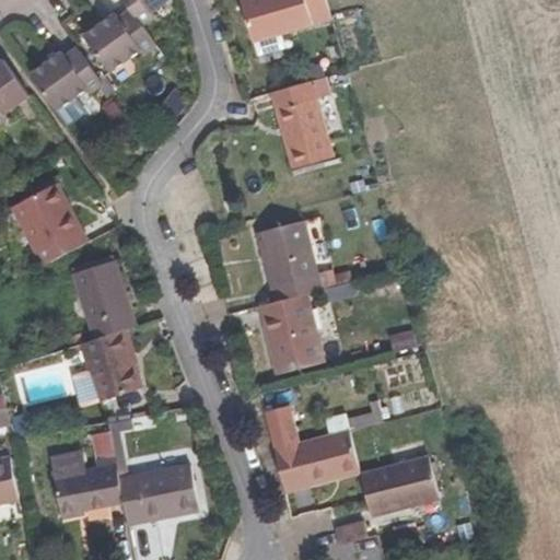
[(172,0),(125,0),(131,10),(144,26),(154,19),(151,15),(172,0)]
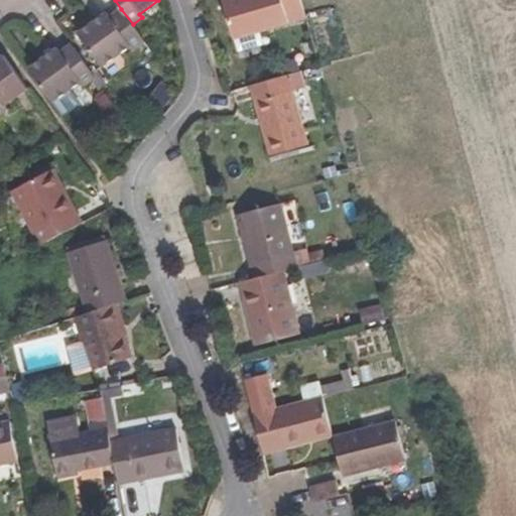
[(306,19),(300,0),(222,0),(233,40),(306,19)]
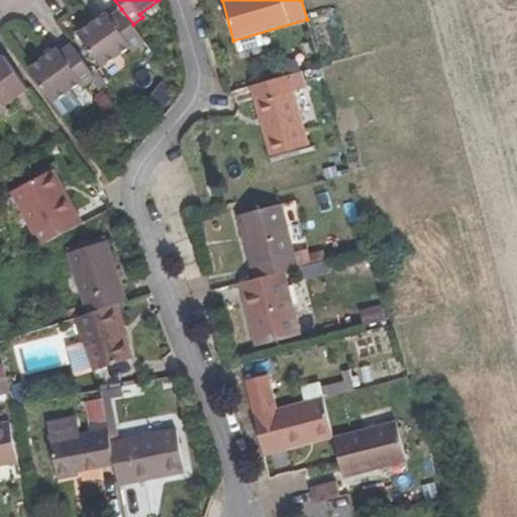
[(133,24),(121,9),(111,17),(108,12),(79,34),(102,69),(132,46),(135,50),(146,42),(133,24)]
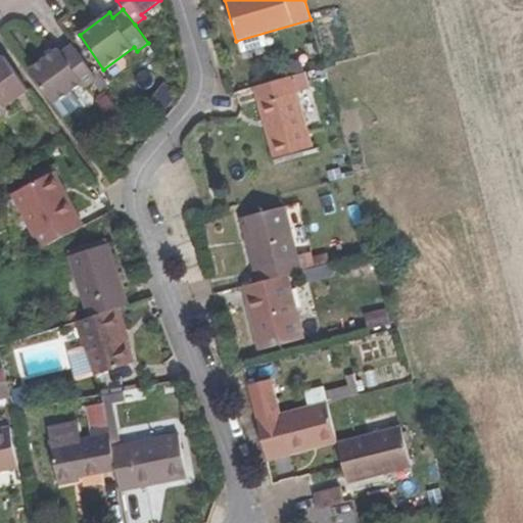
[(98,79),(74,45),(61,52),(59,49),(30,69),(55,104),(84,84),(87,88),(98,79)]
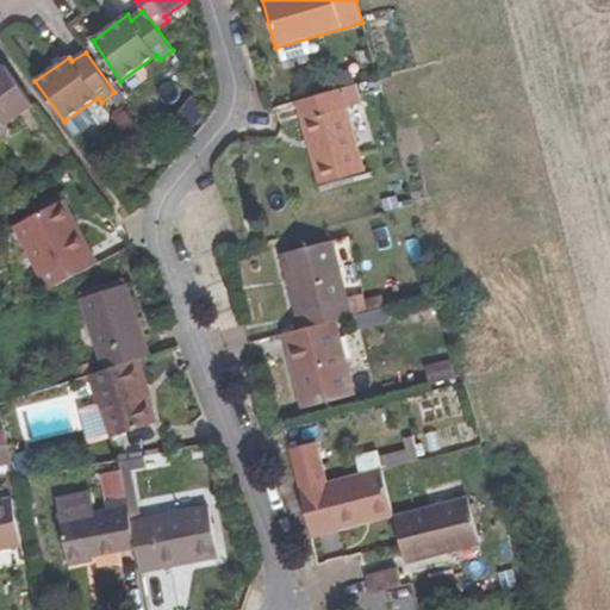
[(35,106),(6,66),(0,69),(0,137),(10,130),(7,126),(35,106)]
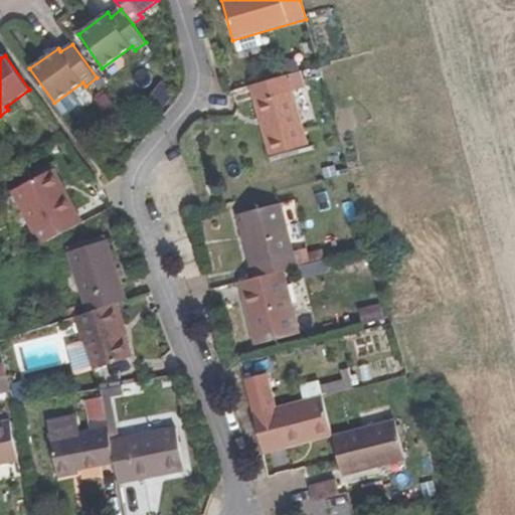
[(306,89),(301,70),(249,86),(270,157),(309,146),(293,93),(306,89)]
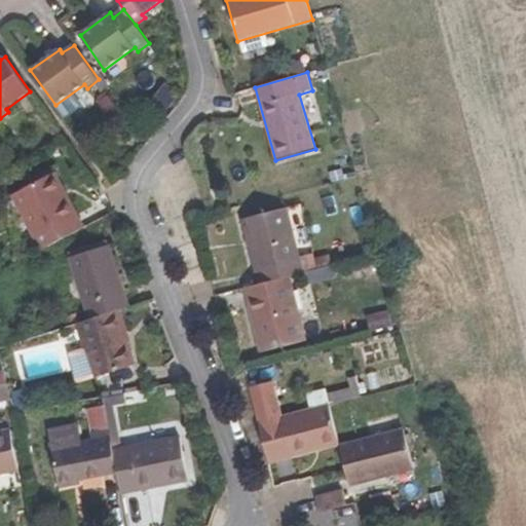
[(53,168),(10,190),(12,195),(55,173),(53,168)]
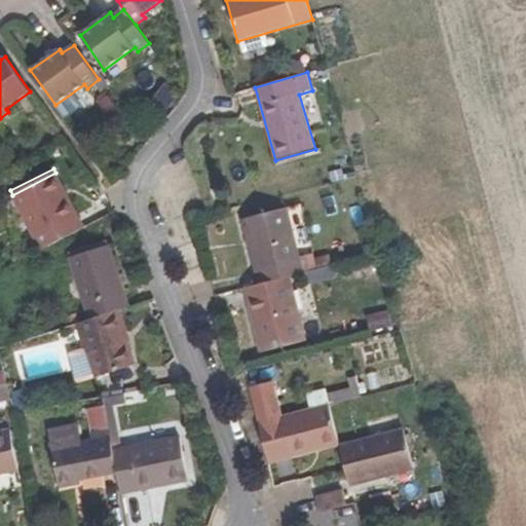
[(84,228),(55,173),(12,195),(41,251),(84,228)]
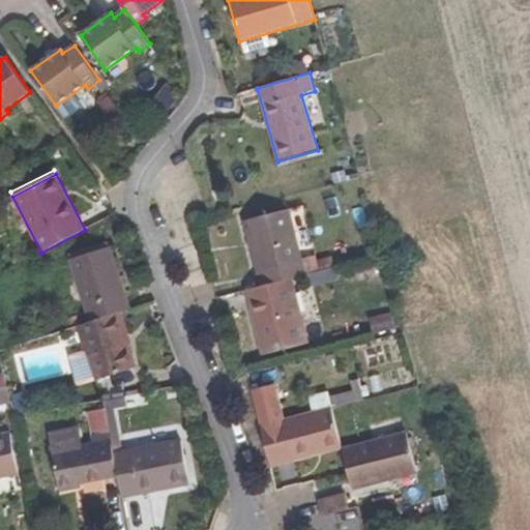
[(306,274),(289,209),(244,222),(261,286),(292,277),(306,274)]
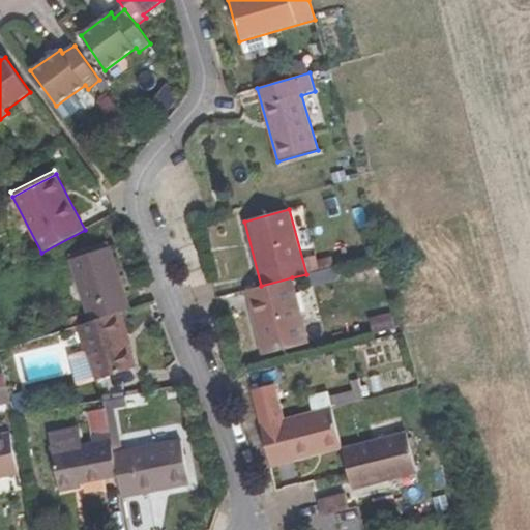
[(130,308),(111,246),(70,260),(89,322),(120,312),(130,308)]
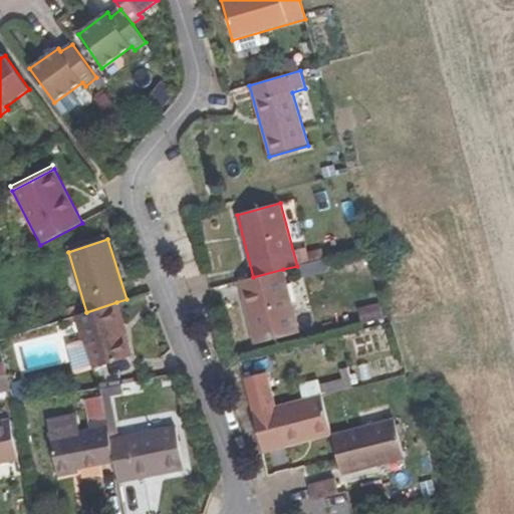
[(300,333),(283,269),(253,277),(238,281),(254,345),(300,333)]
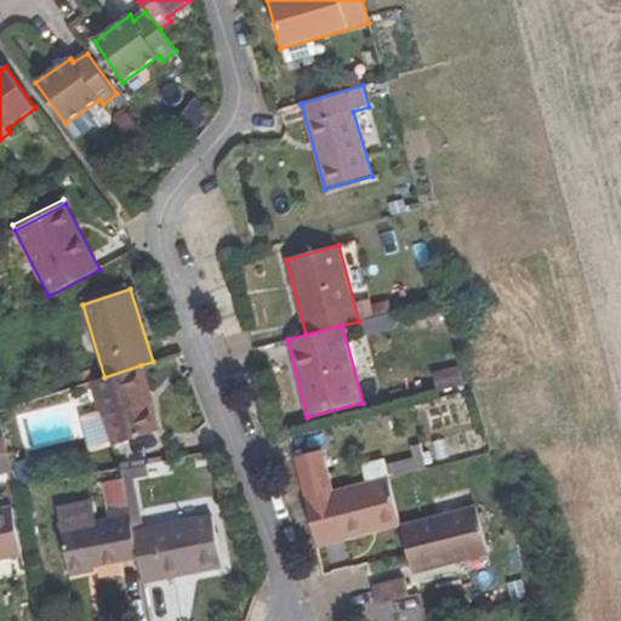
[(154,403),(141,365),(104,377),(91,381),(112,448),(160,432),(152,403),(154,403)]
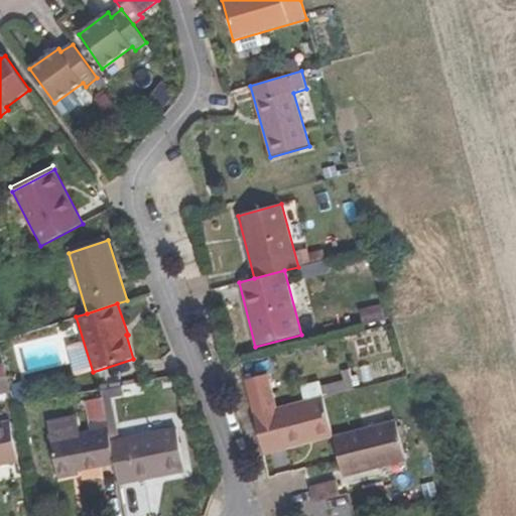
[(384,303),(362,306),(364,324),(387,319),(384,303)]
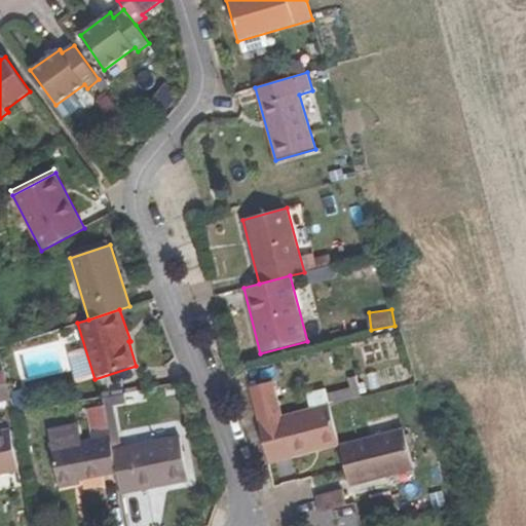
[(362,398),(357,377),(348,379),(350,387),(327,395),(330,406),(362,398)]
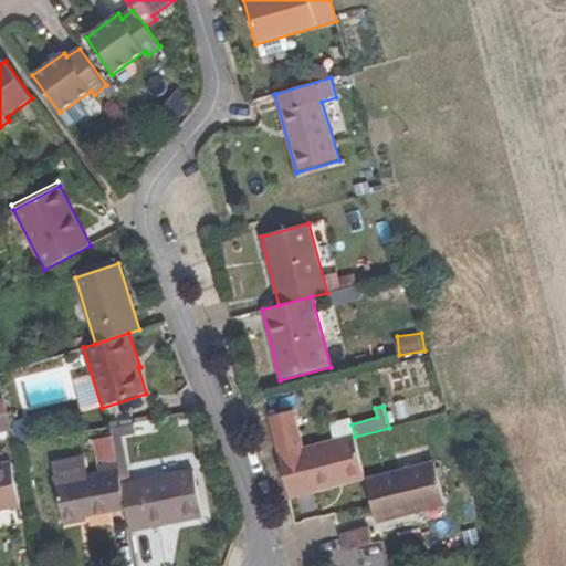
[(366,480),(355,437),(303,450),(293,411),(269,418),(290,499),(366,480)]
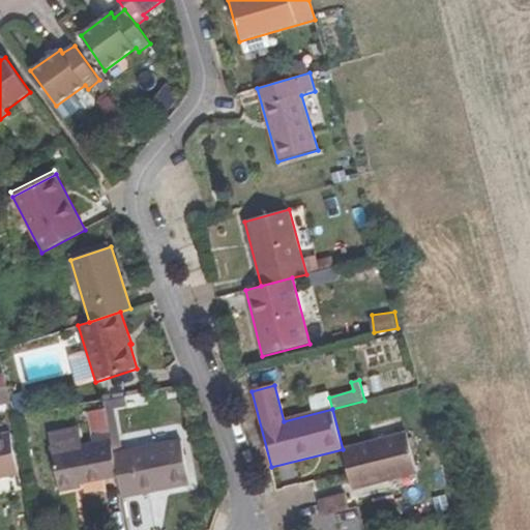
[(7,387),(0,388),(0,406),(11,403),(7,387)]
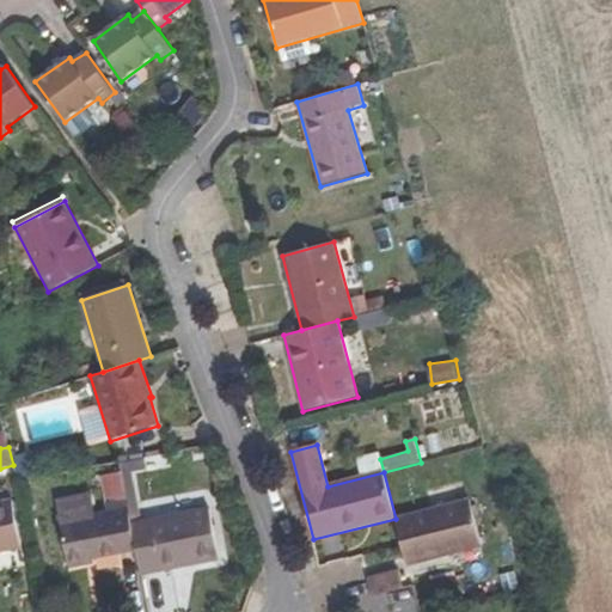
[(132,524),(126,493),(105,496),(109,510),(96,513),(92,495),(57,501),(69,562),(93,558),(136,550),(132,524)]
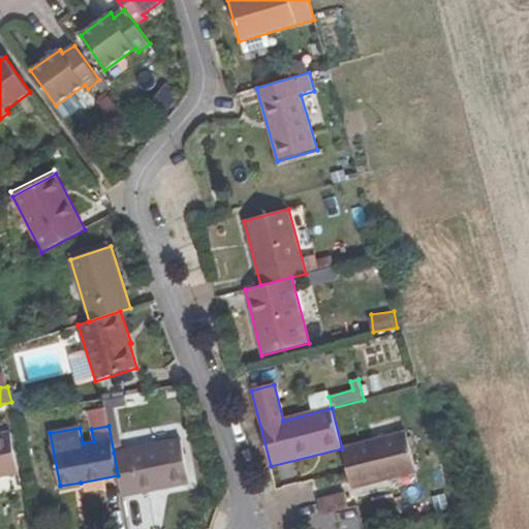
[(0,434),(0,476),(19,473),(11,432),(0,434)]
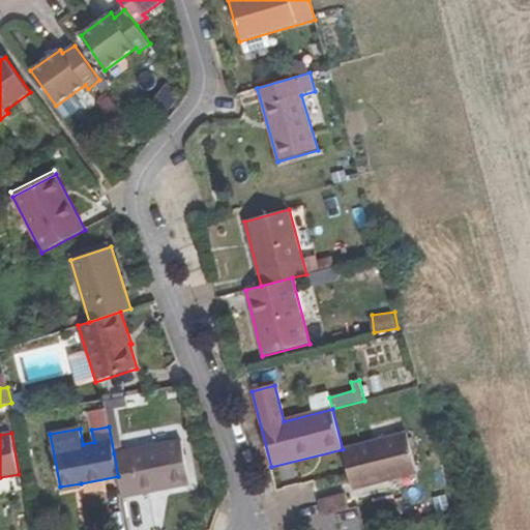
[(407,433),(343,449),(349,472),(353,490),(417,473),(407,433)]
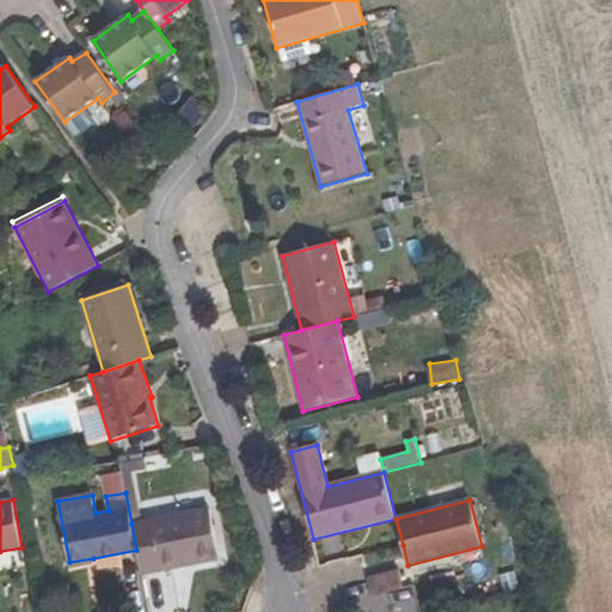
[(136,550),(141,575),(220,560),(210,509),(132,524),(136,550)]
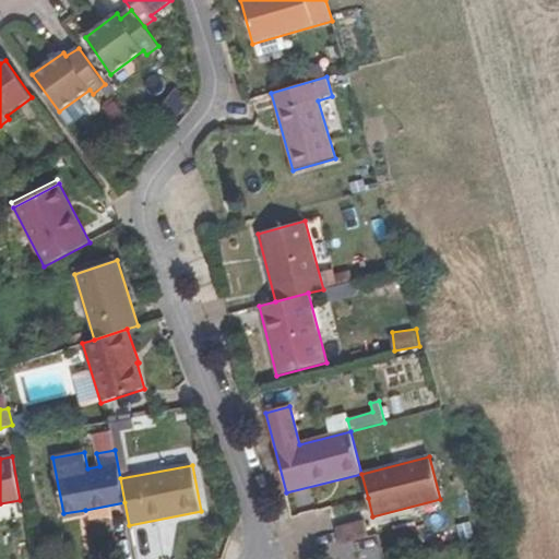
[(86,514),(85,510),(63,513),(64,519),(86,514)]
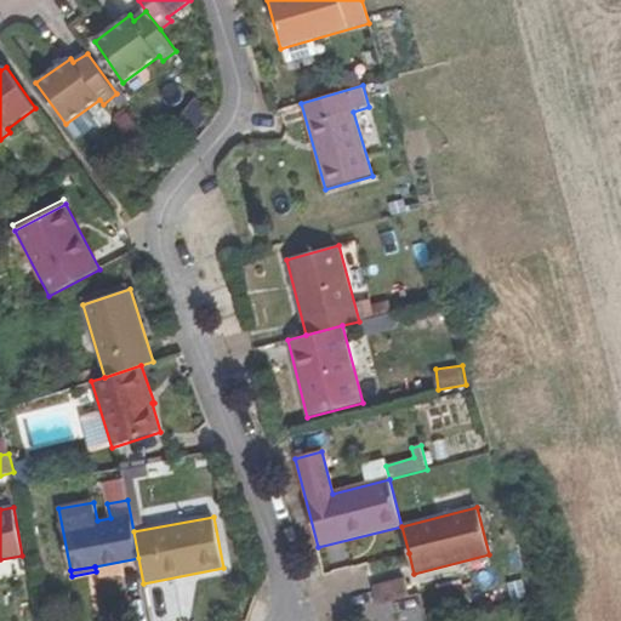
[(372,587),(377,605),(411,597),(405,577),(372,587)]
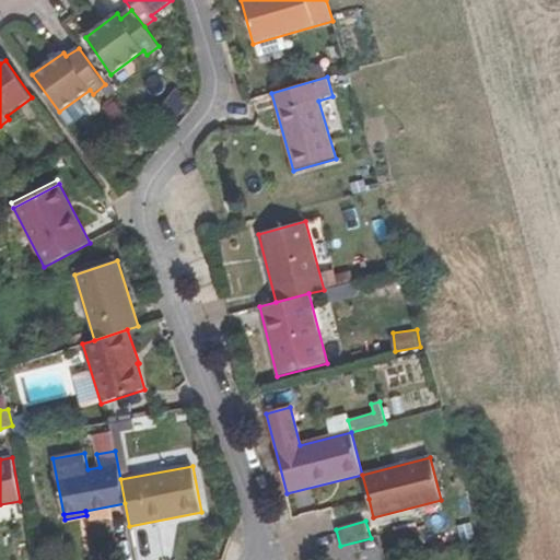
[(453,524),(431,527),(433,544),(455,540),(453,524)]
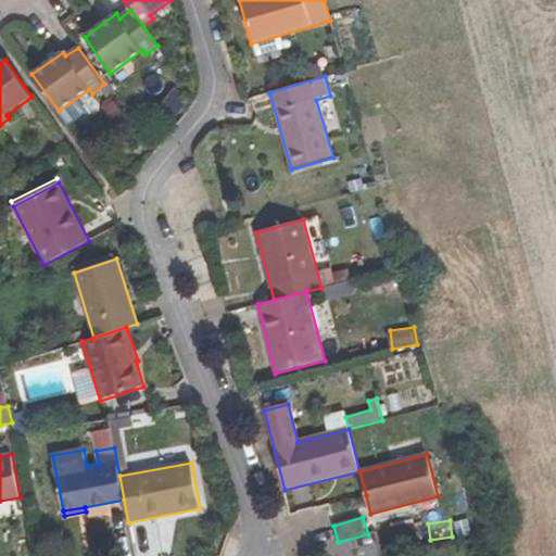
[(390,555),(384,530),(375,532),(380,555),(390,555)]
